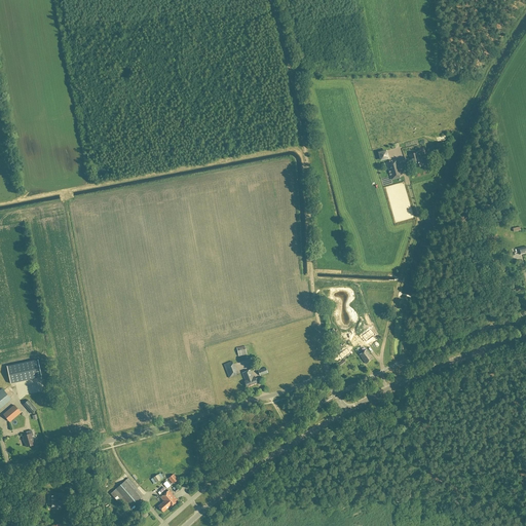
[(412,164),(414,164),(416,168),(423,165),(420,156),(418,157),(417,153),(409,155),(412,164)]
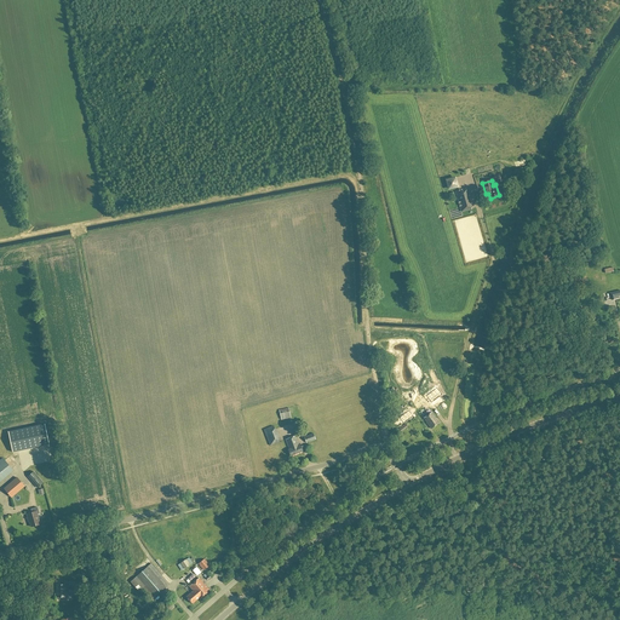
[(455,191),(457,197),(461,212),(472,210),(468,189),(455,191)]
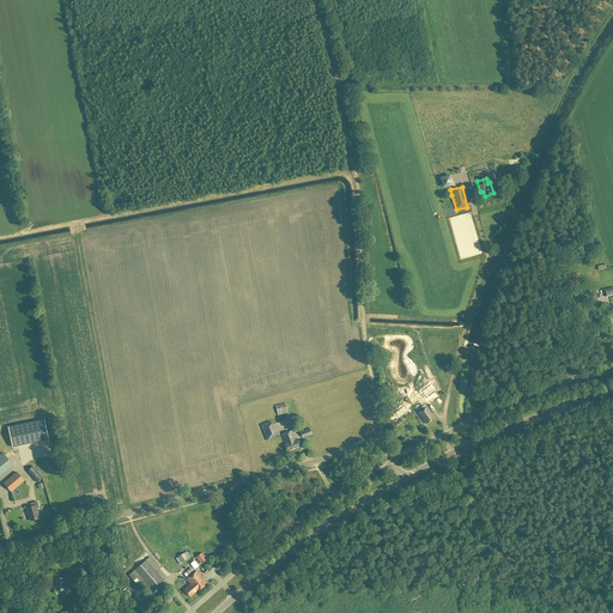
[(605,297),(610,296),(608,293),(612,292),(612,286),(602,290),(605,297)]
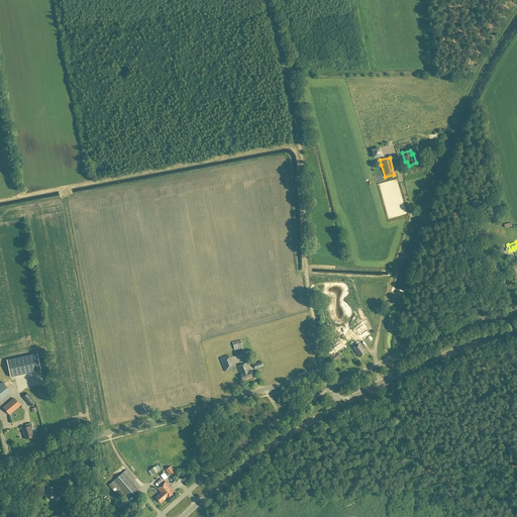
[(365,323),(355,330),(360,336),(370,329),(365,323)]
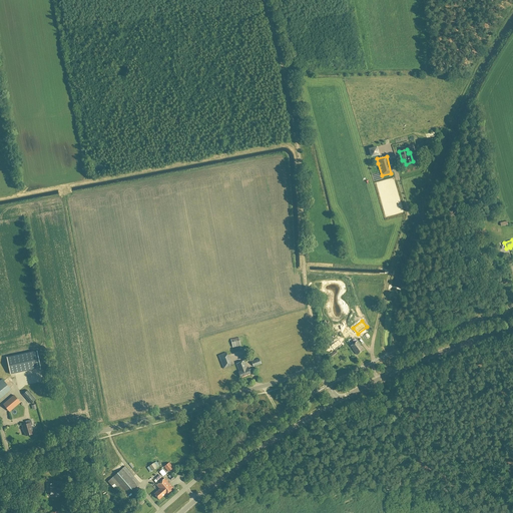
[(335,343),(334,339),(332,337),(329,338),(330,341),(327,342),(328,345),(335,343)]
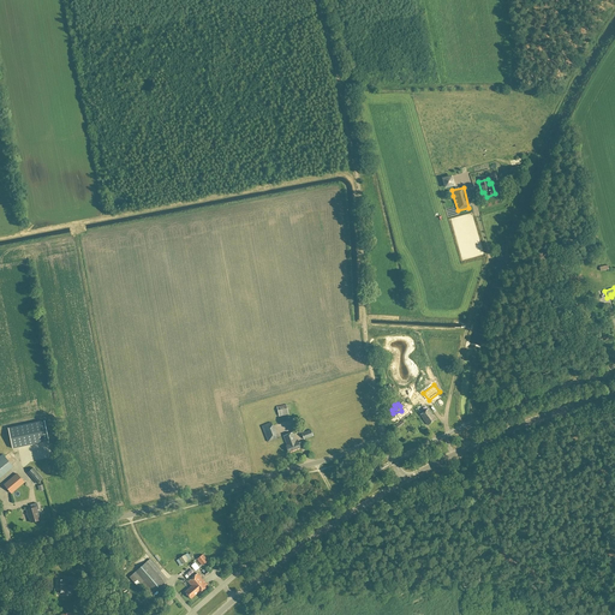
[(411,413),(406,407),(396,415),(401,421),(411,413)]
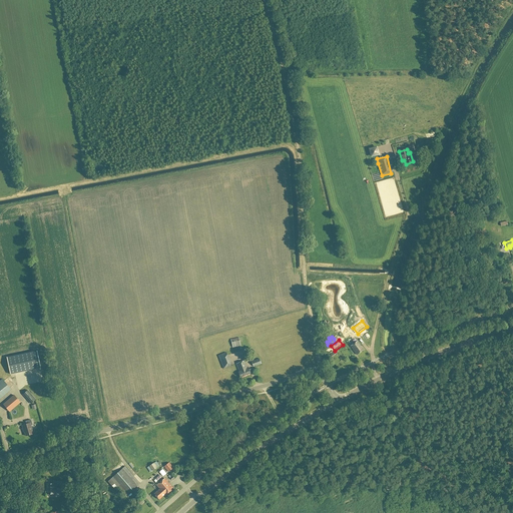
[(364,350),(364,349),(362,346),(361,347),(357,341),(351,346),(354,350),(354,351),(357,355),(364,350)]
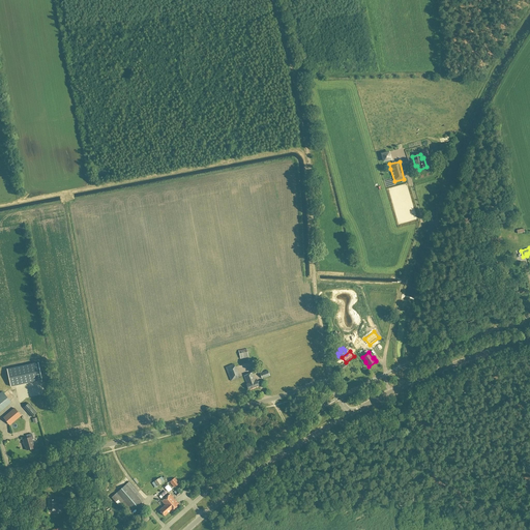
[(0,388),(41,380),(37,362),(0,371),(0,388)]
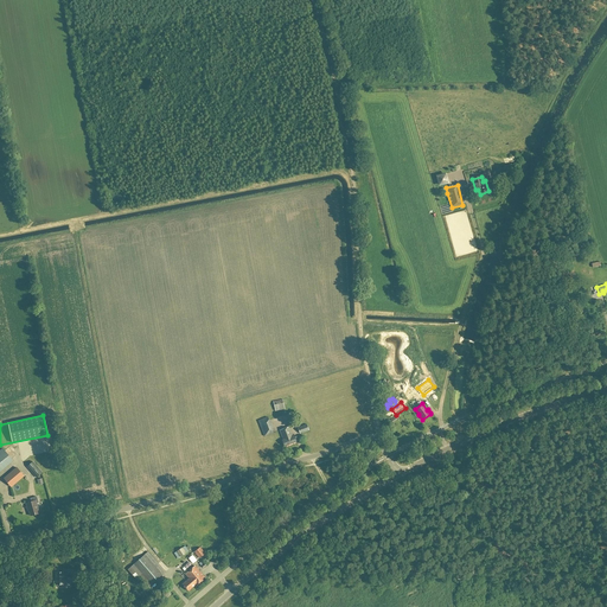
[(274,430),(269,416),(259,421),(264,438),(274,434),(273,430),(274,430)]
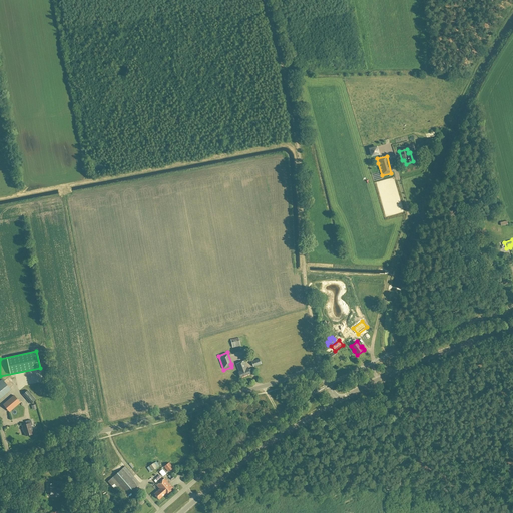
[(250,374),(250,373),(251,373),(251,371),(251,370),(249,369),(248,370),(247,367),(246,368),(244,361),(236,364),(239,372),(238,372),(240,378),(250,374)]
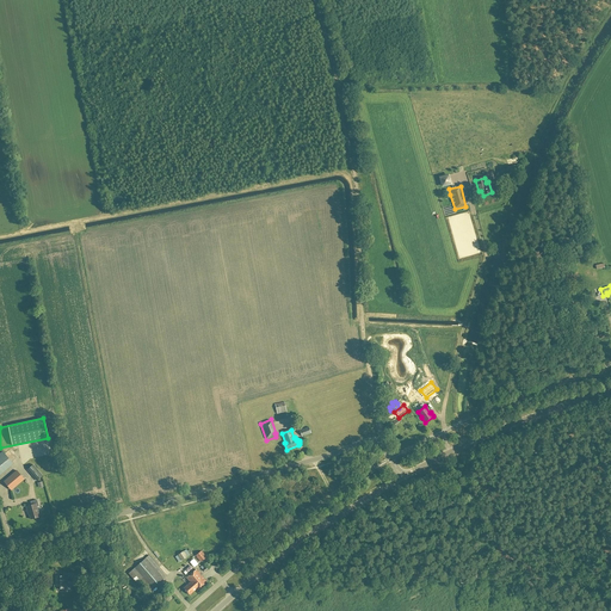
[(0,458),(0,475),(1,477),(16,464),(5,454),(0,458)]
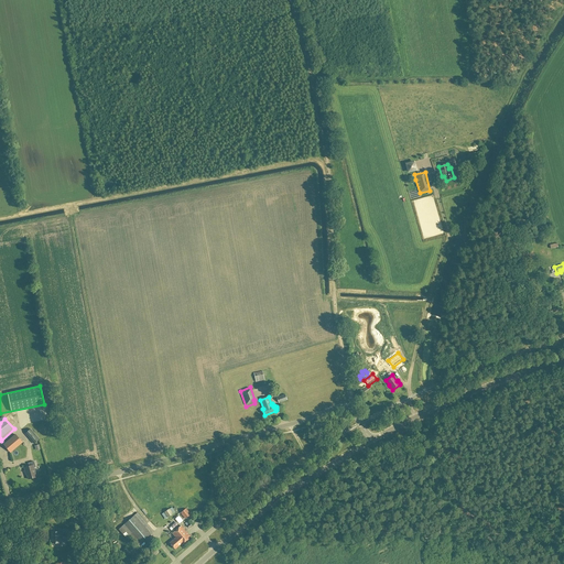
[(40,440),(31,429),(25,434),(34,444),(40,440)]
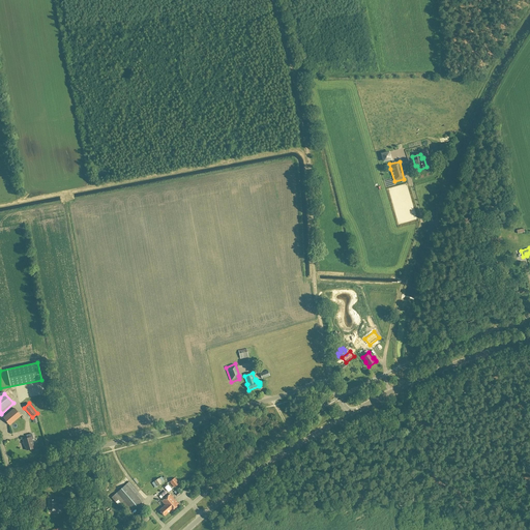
[(15,409),(7,415),(12,421),(20,415),(15,409)]
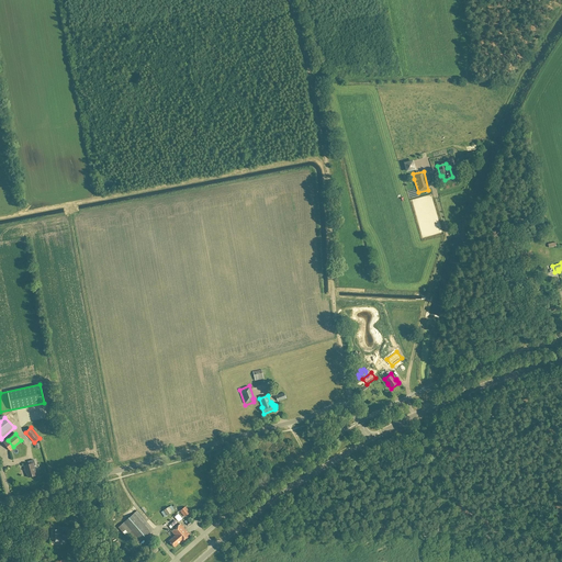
[(36,475),(34,467),(35,465),(34,460),(29,461),(29,464),(24,465),(25,471),(26,471),(29,478),(36,475)]
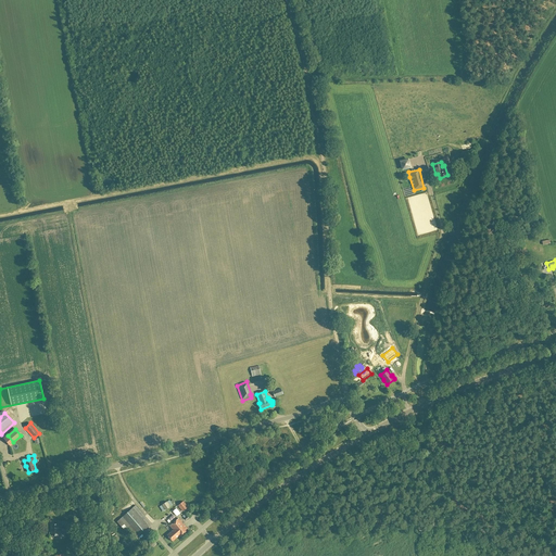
[(160,507),(163,512),(173,505),(169,501),(167,502),(160,507)]
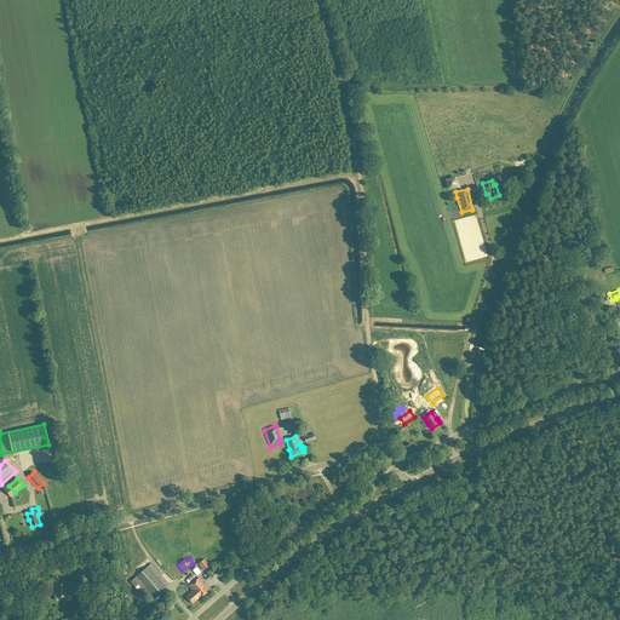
[(199,564),(202,568),(204,570),(206,569),(210,566),(205,560),(199,564)]
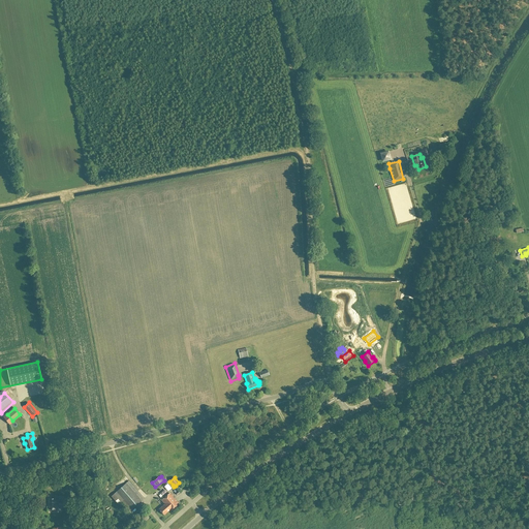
[(126,484),(117,492),(132,509),(141,501),(126,484)]
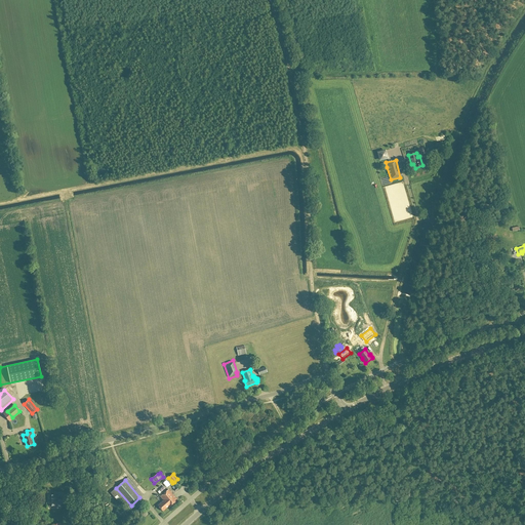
[(55,495),(48,495),(48,502),(47,502),(47,507),(55,506),(55,505),(62,505),(62,498),(62,494),(63,494),(63,489),(54,490),(55,495)]
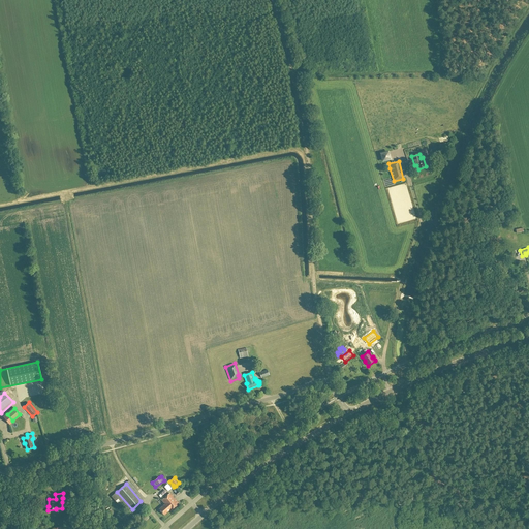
[(167,507),(170,510),(169,510),(170,511),(179,504),(169,493),(164,498),(170,504),(167,507)]
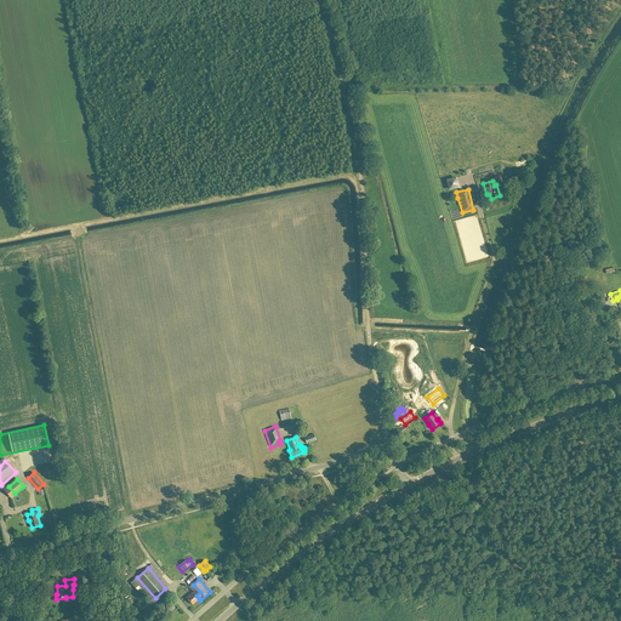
[(200,592),(193,585),(189,587),(193,592),(187,598),(193,605),(199,599),(200,599),(197,596),(200,592)]
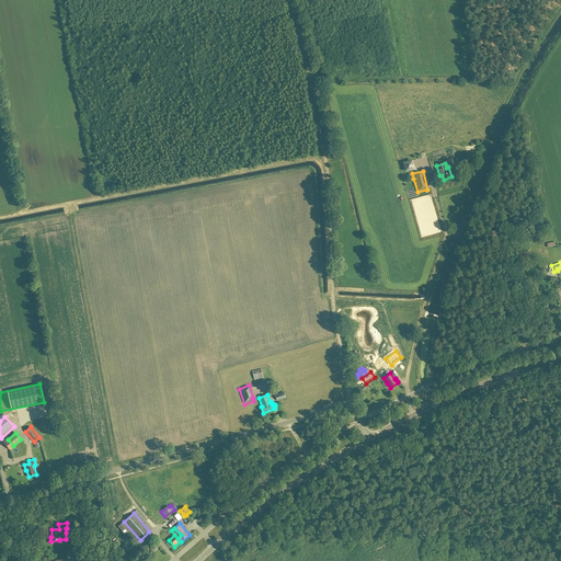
[(152,554),(155,553),(159,549),(155,545),(148,550),(152,554)]
